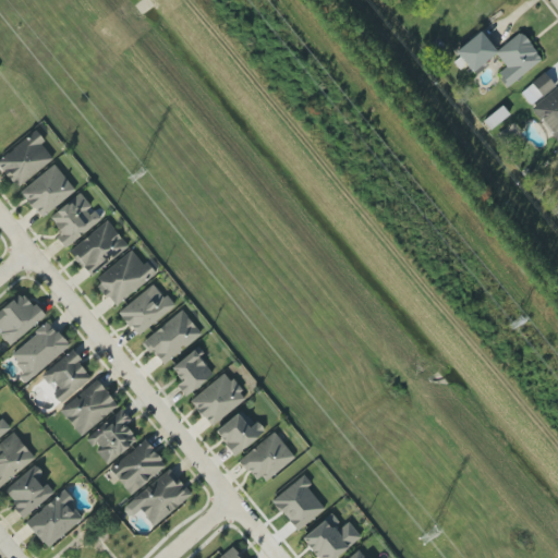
[(542,59),(520,32),(496,51),(481,32),(455,51),(471,73),(496,55),(506,67),(497,74),(507,87),(542,59)]
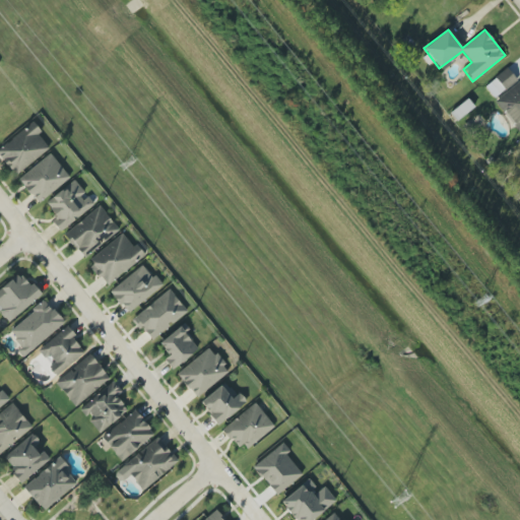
[(517,81),(508,68),(484,85),(495,99),(517,81)]
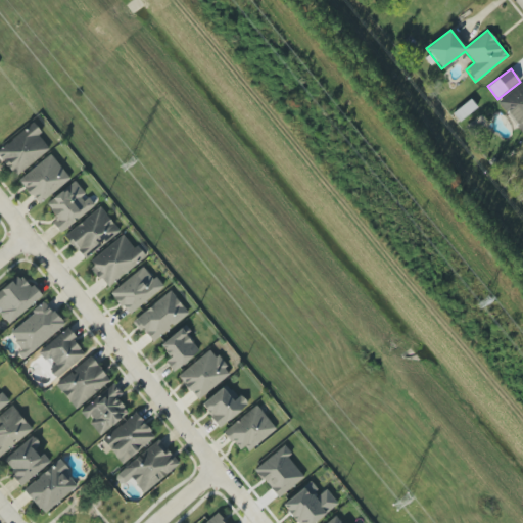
[(522,80),(497,102),(522,132),(522,80)]
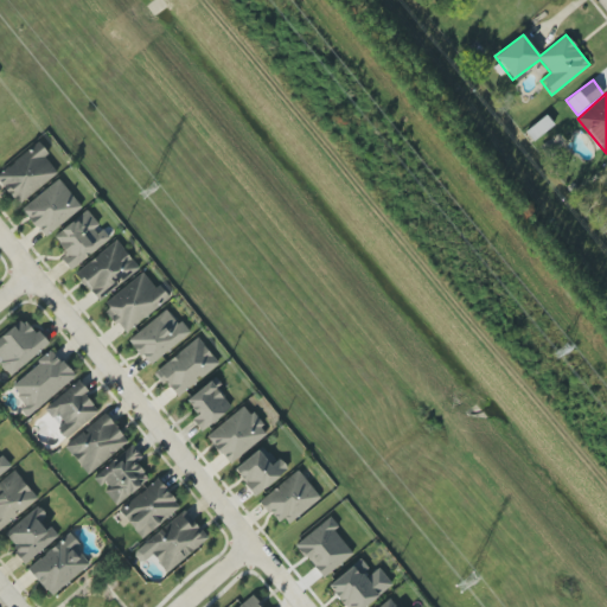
[(0,173),(0,183),(19,205),(59,171),(36,144),(0,173)]
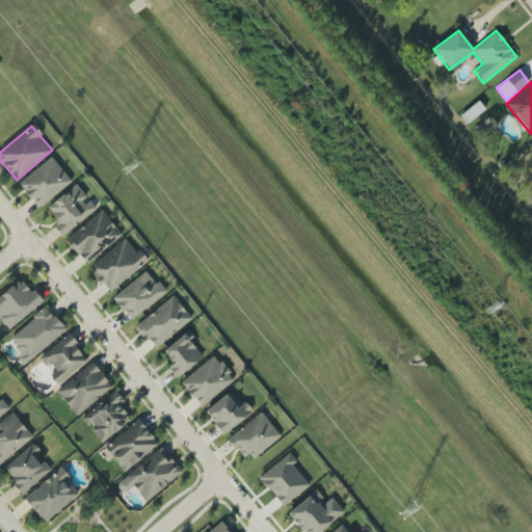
[(19,184),(40,209),(72,181),(50,157),(19,184)]
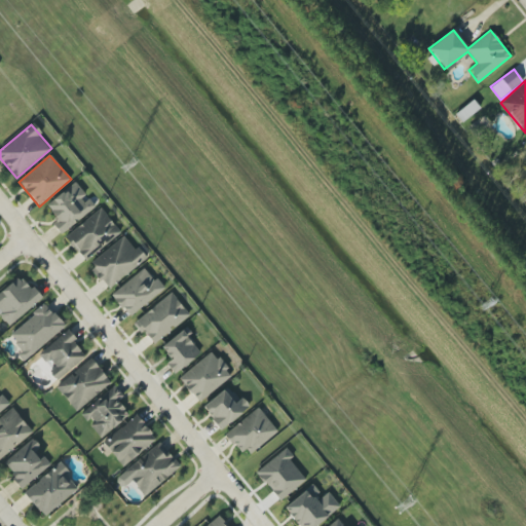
[(96,208),(87,196),(86,197),(76,183),(46,203),(55,218),(50,221),(60,233),(96,208)]
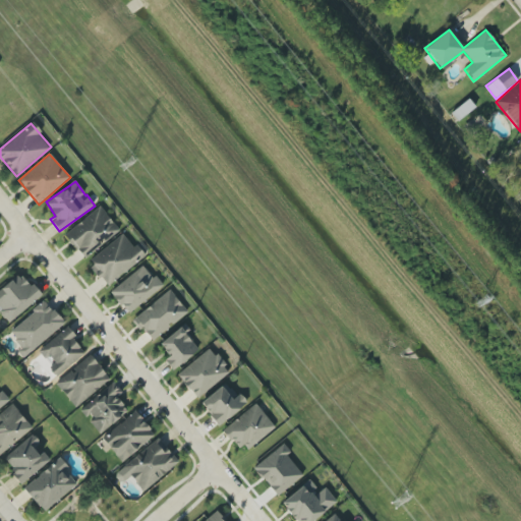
[(84,259),(119,230),(100,206),(64,235),(84,259)]
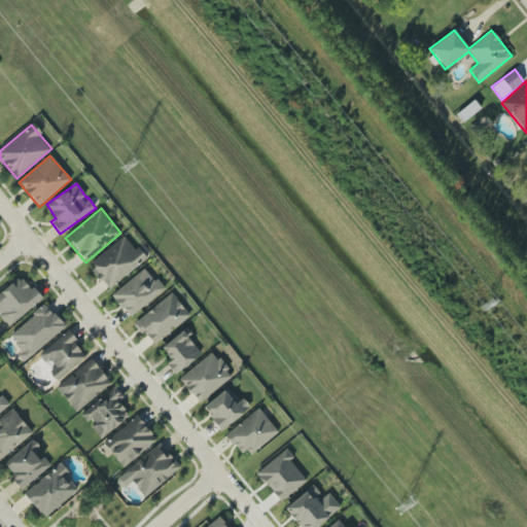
[(147,259),(138,247),(134,249),(125,237),(89,265),(107,289),(147,259)]
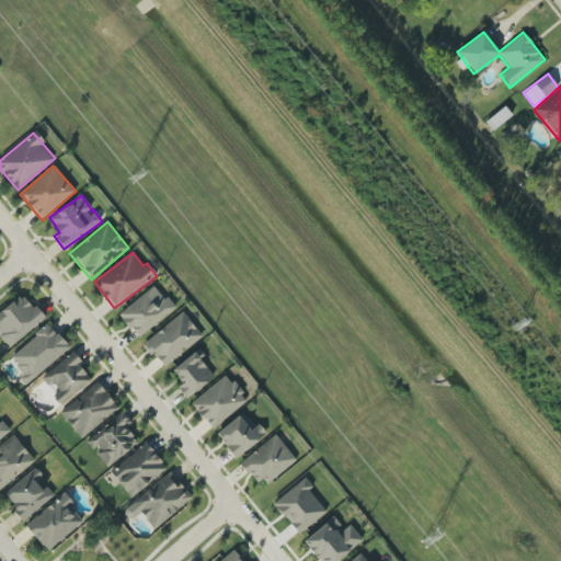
[(118,315),(138,338),(174,309),(155,285),(118,315)]
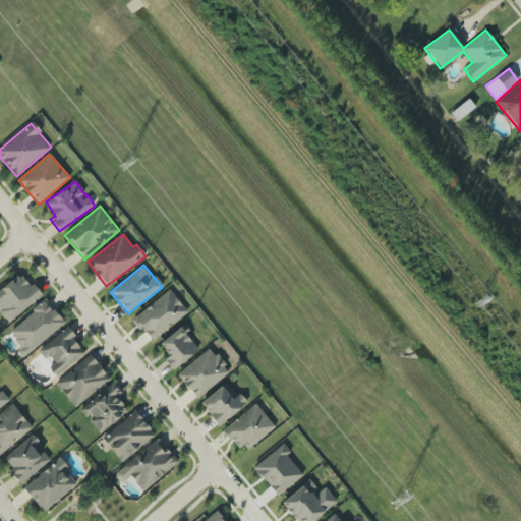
[(0,289),(0,314),(8,324),(40,296),(19,273),(0,289)]
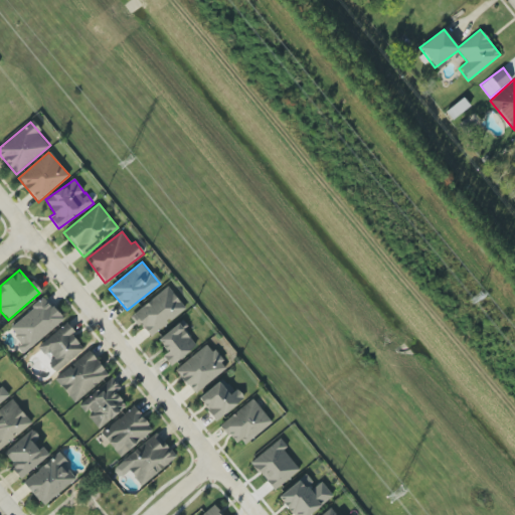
[(132,316),(150,338),(185,308),(167,287),(132,316)]
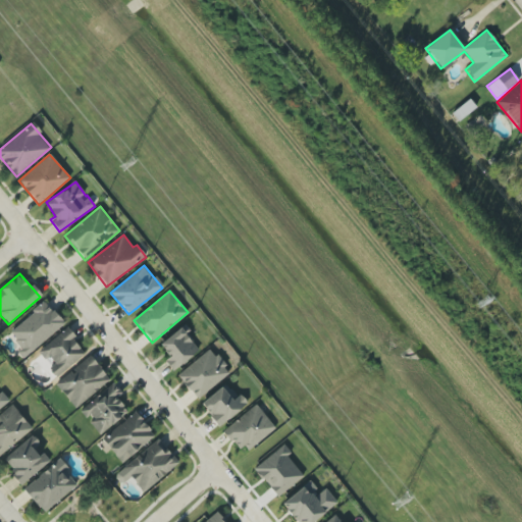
[(64,324),(45,302),(9,332),(22,348),(17,352),(23,358),(64,324)]
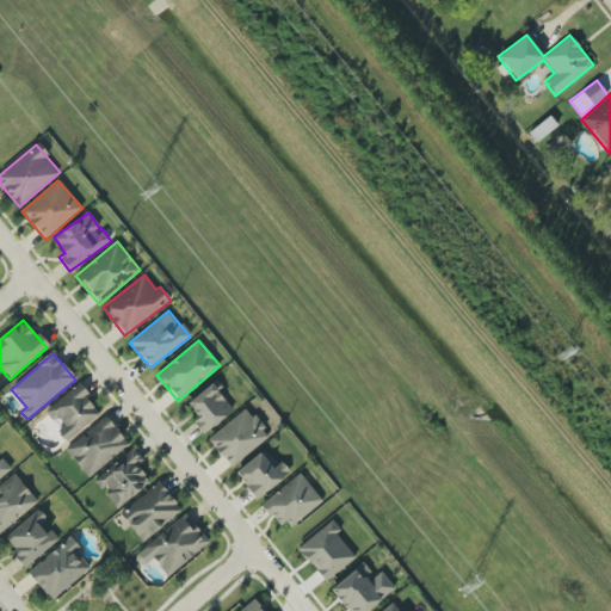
[(187,402),(198,418),(193,423),(202,433),(233,412),(217,390),(222,387),(217,381),(187,402)]
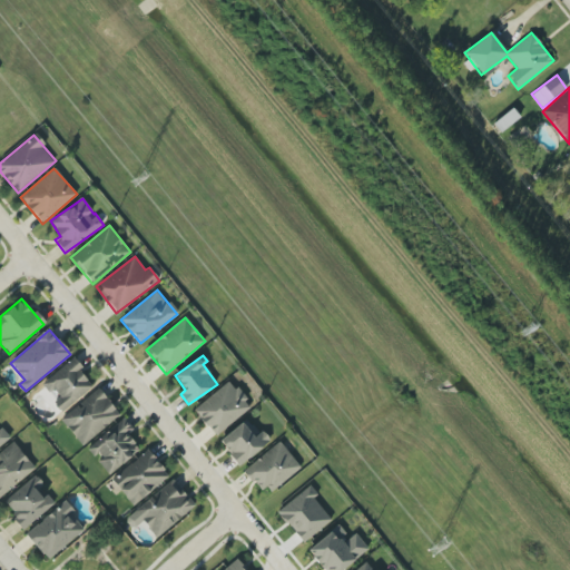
[(58,399),(52,403),(61,413),(92,386),(79,371),(82,367),(74,357),(43,383),(58,399)]
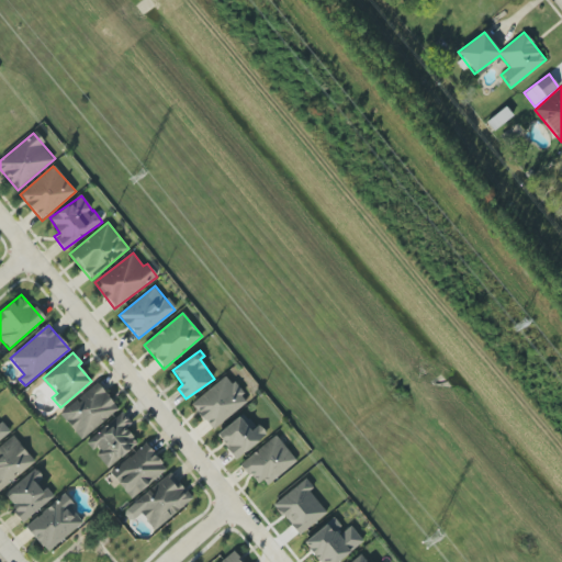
[(213,430),(248,401),(226,375),(191,405),(213,430)]
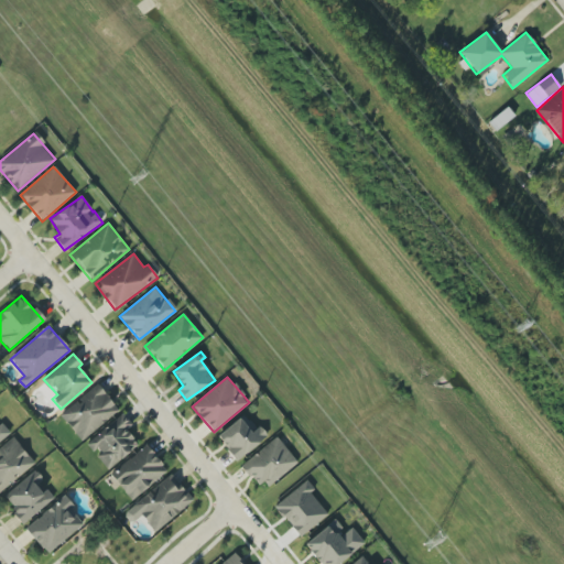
[(119,411),(98,384),(60,414),(80,441),(119,411)]
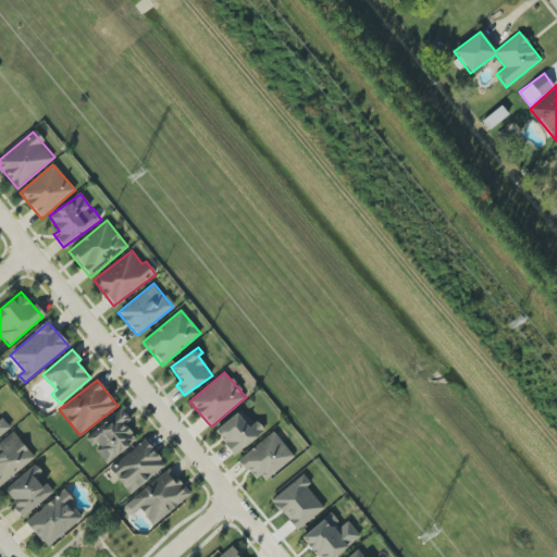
[(85,440),(94,448),(94,449),(108,465),(136,437),(124,424),(131,419),(120,407),(85,440)]
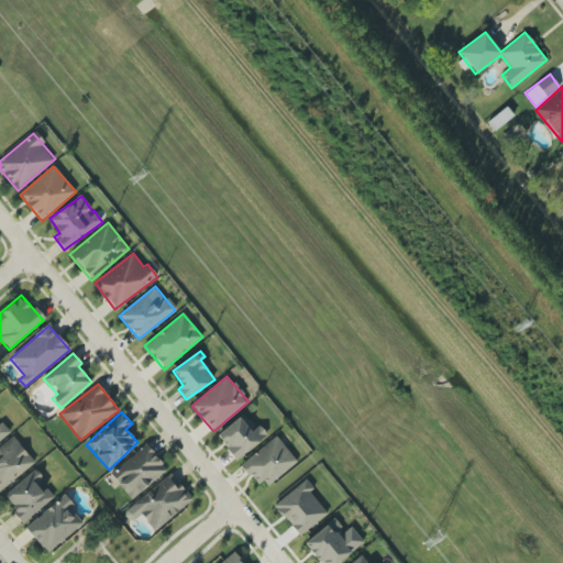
[(245,412),(217,437),(236,461),(265,437),(245,412)]
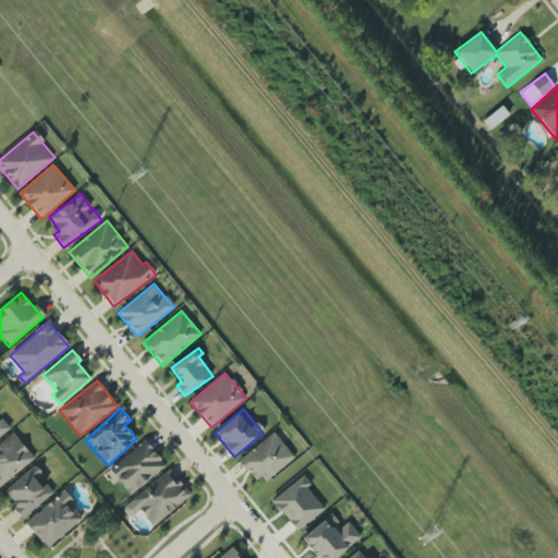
[(0,437),(11,429),(2,419),(0,420),(0,437)]
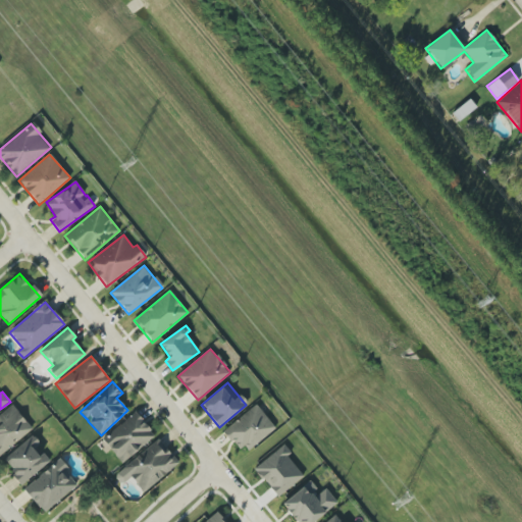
[(0,414),(0,456),(32,427),(11,405),(0,414)]
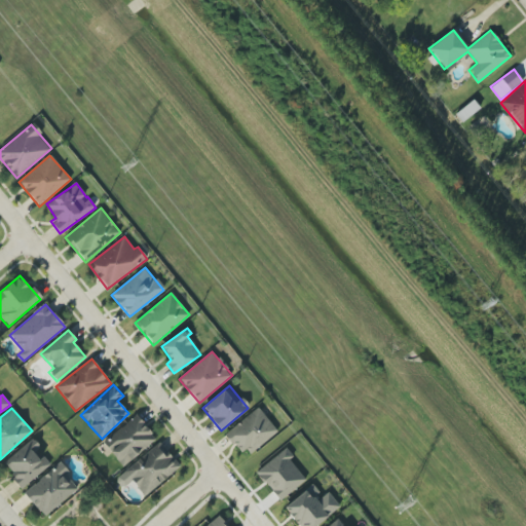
[(226,433),(246,457),(277,431),(258,408),(226,433)]
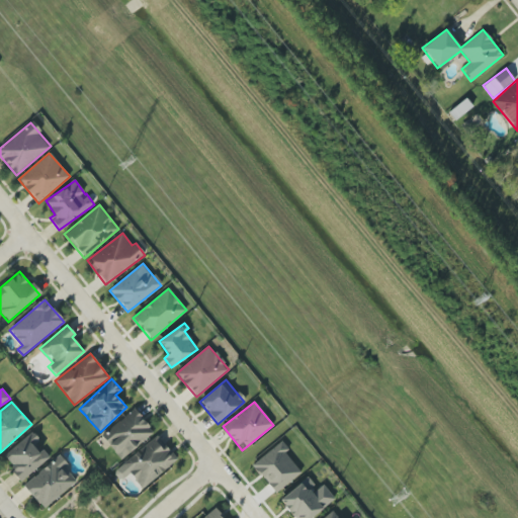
[(101,436),(120,459),(154,432),(134,409),(101,436)]
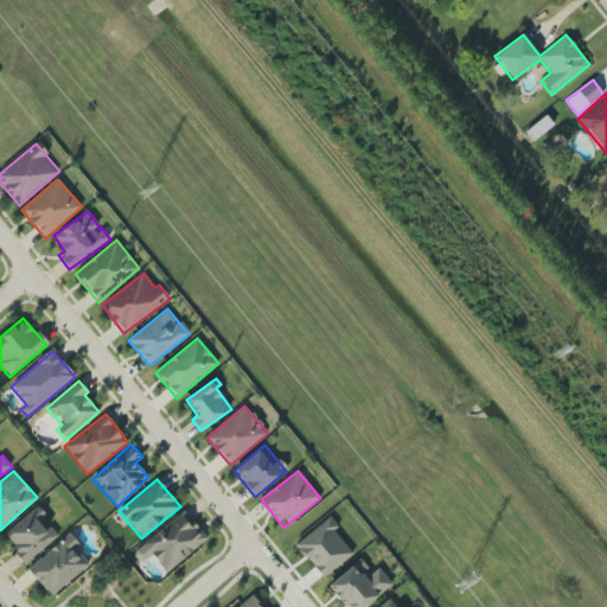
[(59,535),(36,508),(2,536),(26,563),(59,535)]
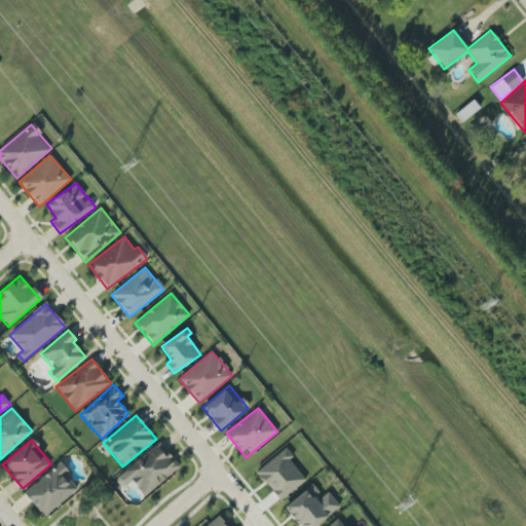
[(145,496),(180,466),(159,442),(115,480),(122,488),(132,481),(145,496)]
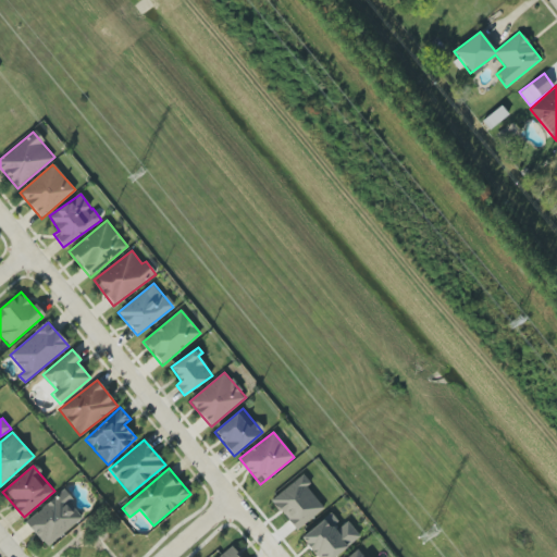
[(271,499),(296,531),(323,508),(306,486),(310,483),(302,474),(271,499)]
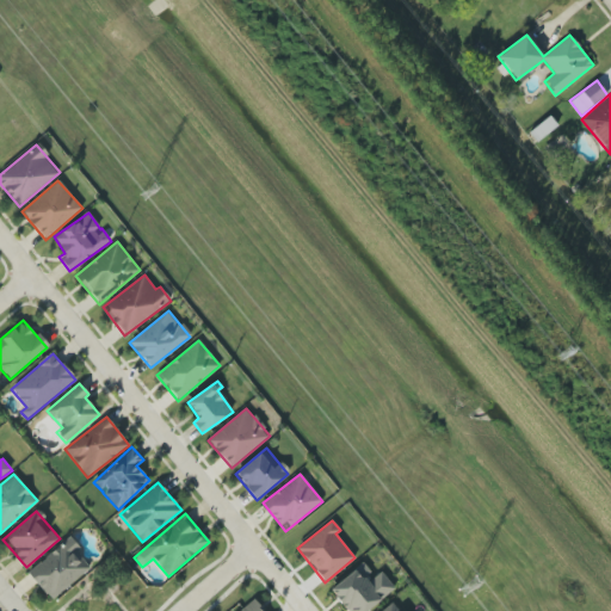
[(90,567),(76,553),(81,549),(69,536),(28,573),(53,600),(90,567)]
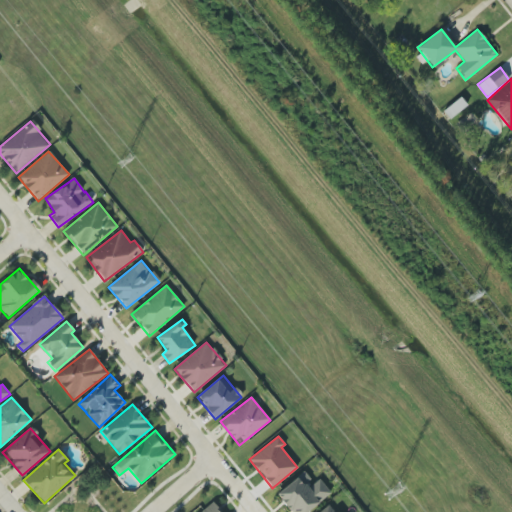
[(304,511),(328,489),(319,479),(312,486),(308,481),(311,478),(303,470),(276,495),(292,511),(304,511)]
